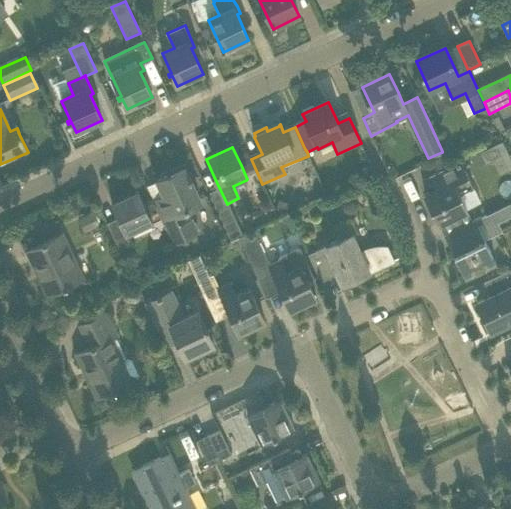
[(439,173),(449,167),(444,157),(434,162),(439,173)]
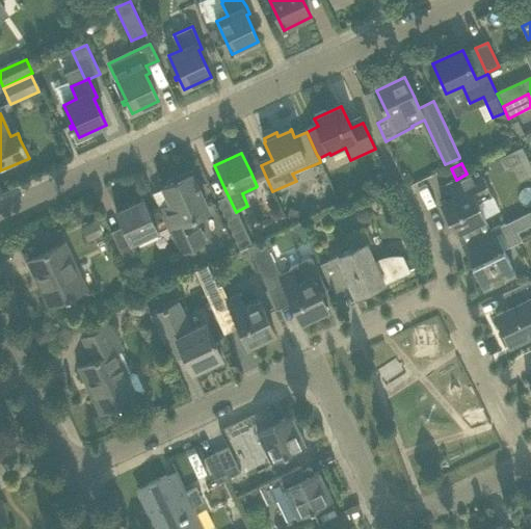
[(467,174),(456,180),(447,184),(453,197),(442,204),(456,234),(484,220),(476,204),(492,196),(478,168),(467,174)]
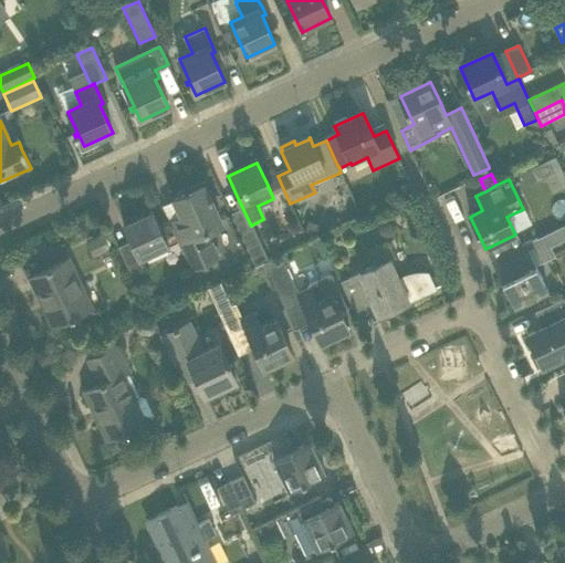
[(182,217),(170,222),(175,232),(185,252),(192,269),(218,258),(207,232),(222,226),(220,221),(210,201),(212,200),(210,196),(209,197),(203,187),(175,200),(182,217)]
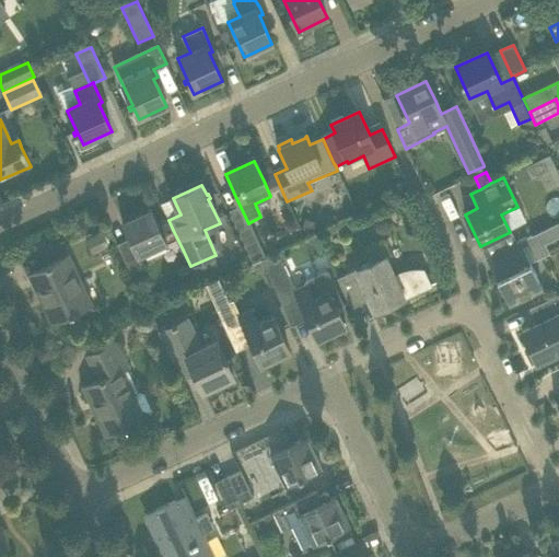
[(166,244),(150,209),(149,210),(149,212),(125,223),(124,221),(123,222),(132,245),(120,251),(118,246),(117,246),(131,275),(146,268),(140,256),(166,244)]
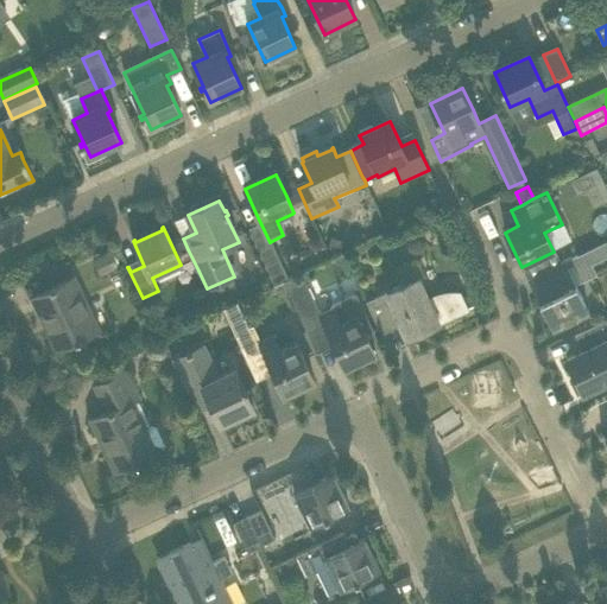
[(564,264),(550,271),(529,280),(554,331),(589,315),(576,287),(598,277),(593,266),(606,259),(606,243),(564,264)]
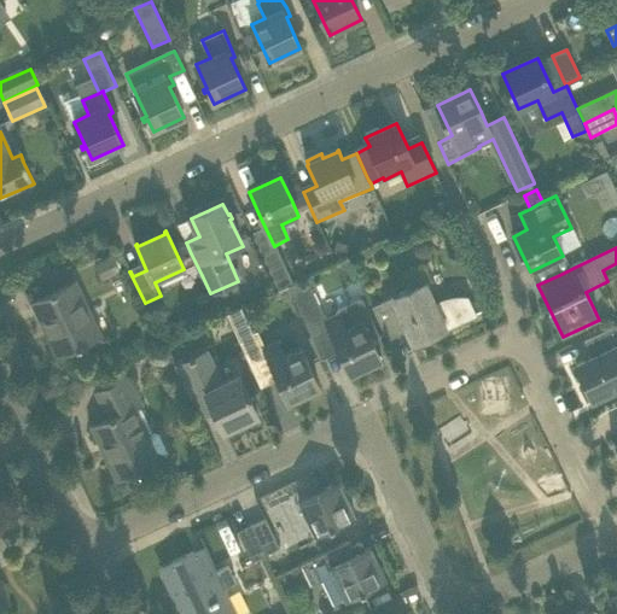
[(263,258),(280,293),(294,286),(289,276),(278,251),(263,258)]
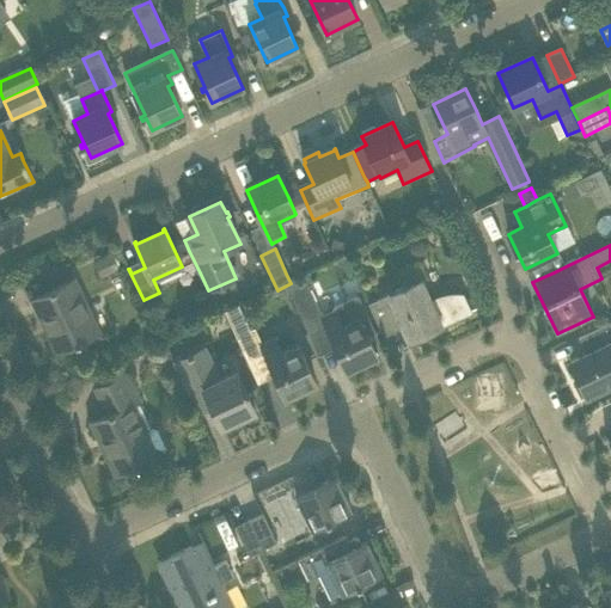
[(299,280),(291,283),(277,290),(273,292),(275,298),(283,294),(287,302),(293,299),(309,333),(325,325),(347,370),(378,357),(370,339),(377,336),(359,298),(333,309),(334,312),(323,317),(317,301),(310,305),(299,280)]
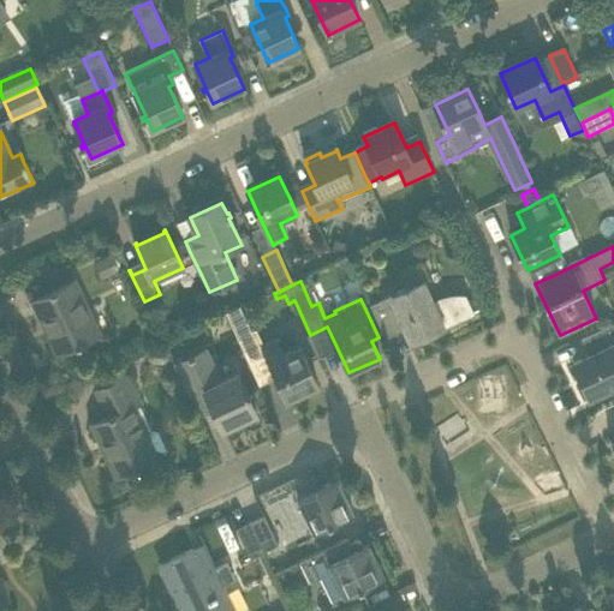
[(101,337),(85,304),(75,282),(33,301),(43,325),(47,324),(61,355),(101,337)]
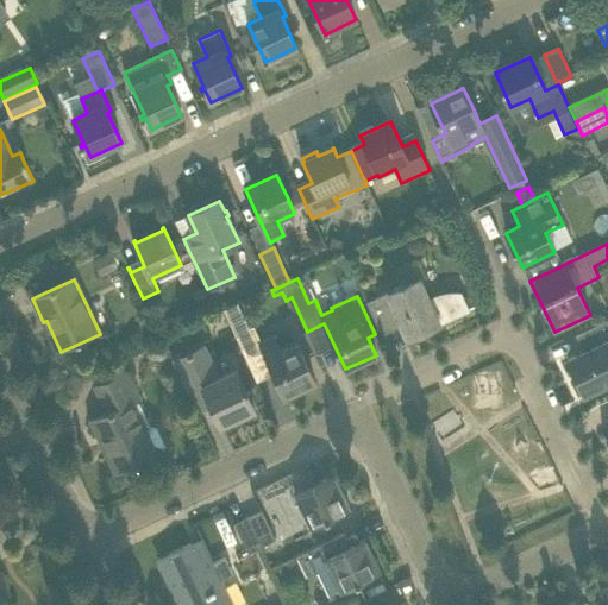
[(419,279),(369,303),(383,334),(402,326),(408,339),(440,325),(469,313),(468,310),(476,307),(472,298),(465,300),(462,294),(459,292),(451,294),(444,295),(439,295),(433,297),(428,300),(419,279)]
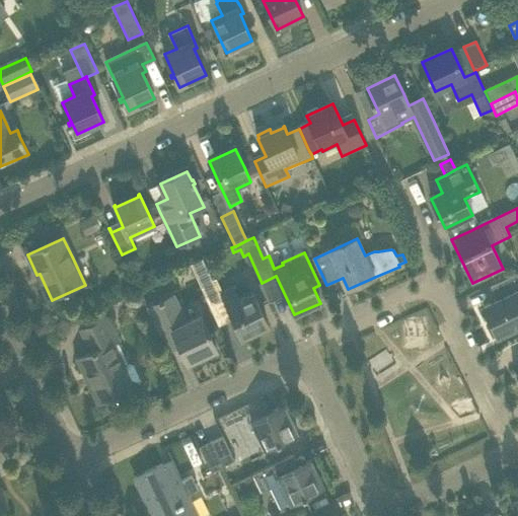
[(212,282),(202,262),(191,267),(195,275),(211,309),(225,303),(234,320),(242,339),(269,326),(260,308),(252,294),(238,301),(232,288),(223,293),(217,280),(212,282)]
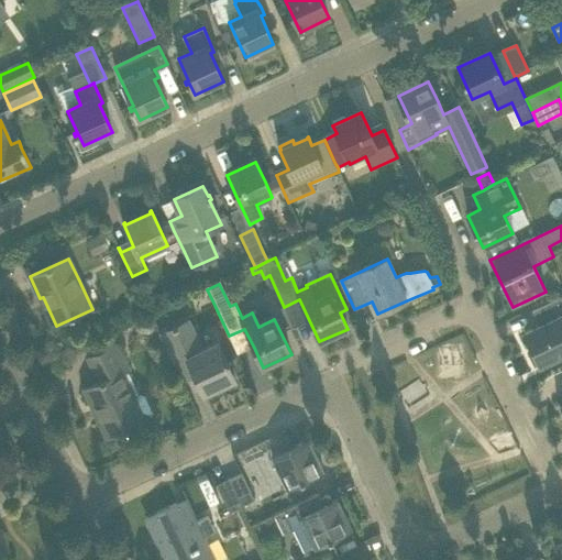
[(540,365),(561,355),(561,298),(532,313),(540,328),(526,335),(540,365)]
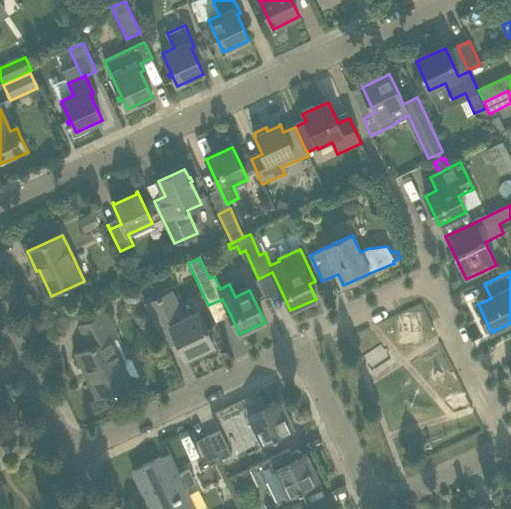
[(172,293),(146,305),(152,318),(161,336),(166,348),(178,343),(186,359),(214,346),(206,328),(198,312),(184,318),(172,293)]
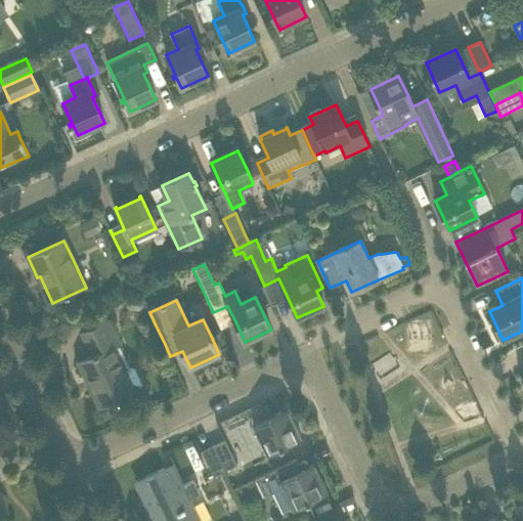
[(92,355),(78,362),(88,383),(90,382),(103,408),(136,392),(142,390),(143,386),(135,370),(131,368),(128,370),(118,349),(122,347),(109,320),(100,324),(82,334),(92,355)]
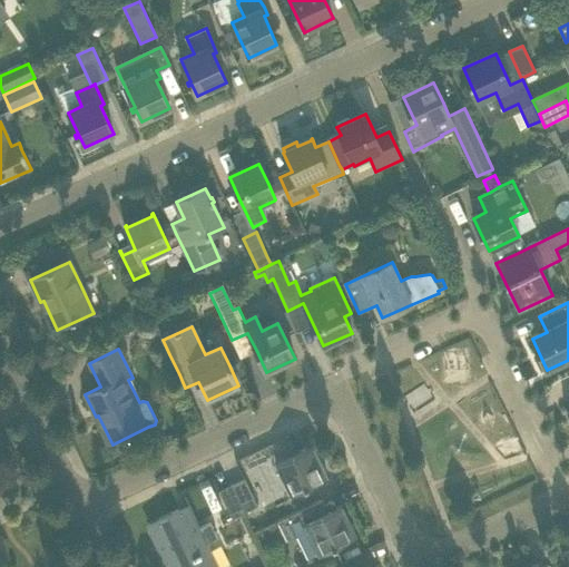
[(291,496),(310,487),(308,486),(327,477),(314,447),(276,466),(291,496)]
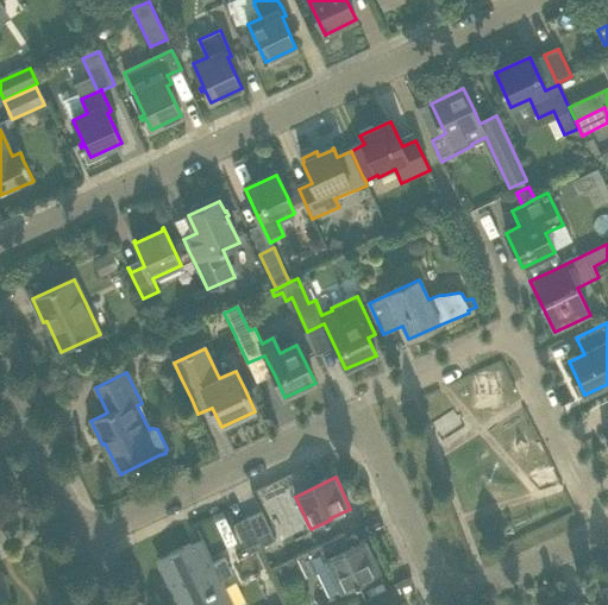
[(262,512),(248,520),(262,549),(276,542),(262,512)]
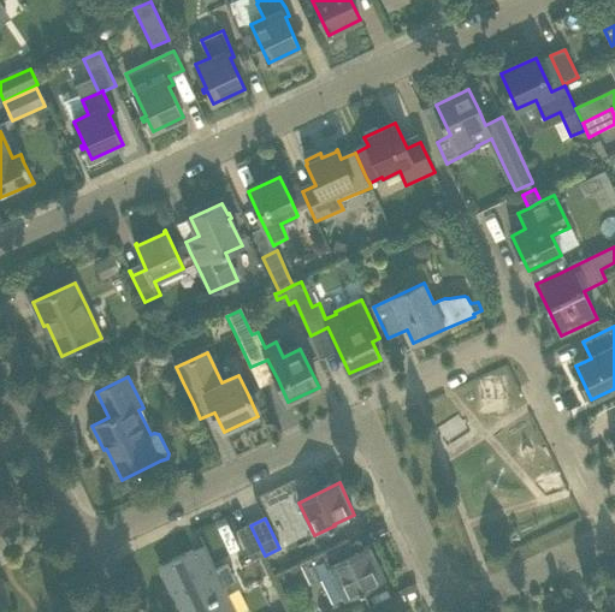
[(265,556),(250,526),(237,532),(252,562),(265,556)]
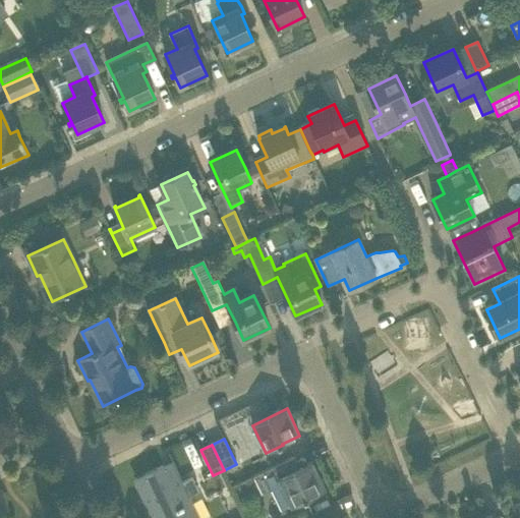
[(270,470),(264,473),(254,477),(263,495),(272,491),(282,511),(291,506),(292,507),(308,499),(308,498),(326,490),(312,463),(308,465),(306,461),(301,459),(297,461),(295,458),(288,461),(270,470)]
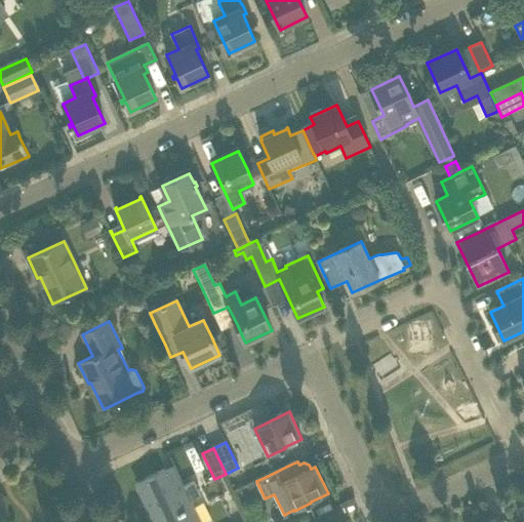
[(148,479),(135,484),(139,490),(154,521),(200,521),(190,502),(200,496),(194,484),(184,489),(173,467),(165,471),(148,479)]
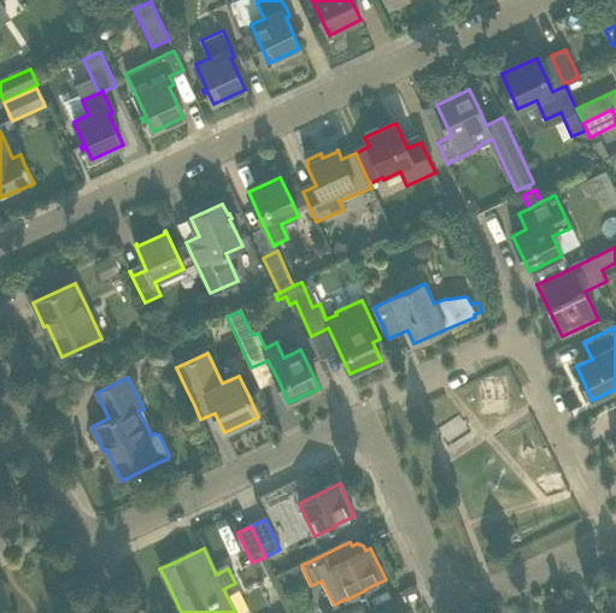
[(0,607),(6,605),(12,601),(0,576),(0,607)]
